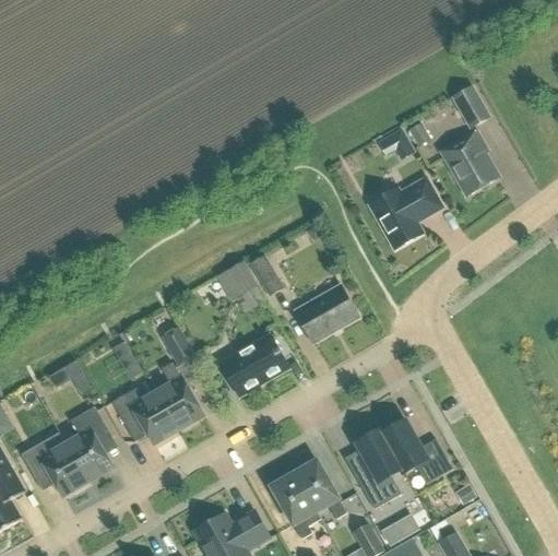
[(473,84),(452,95),(470,127),(490,115),(473,84)]
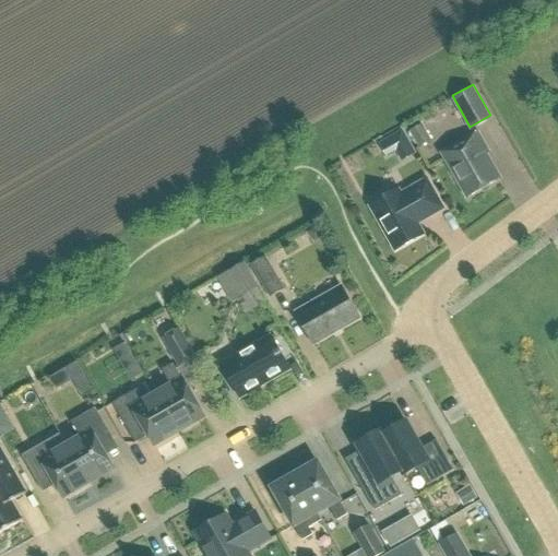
[(498,177),(484,152),(487,150),(476,130),(442,150),(453,168),(452,172),(456,178),(460,179),(469,194),(498,177)]
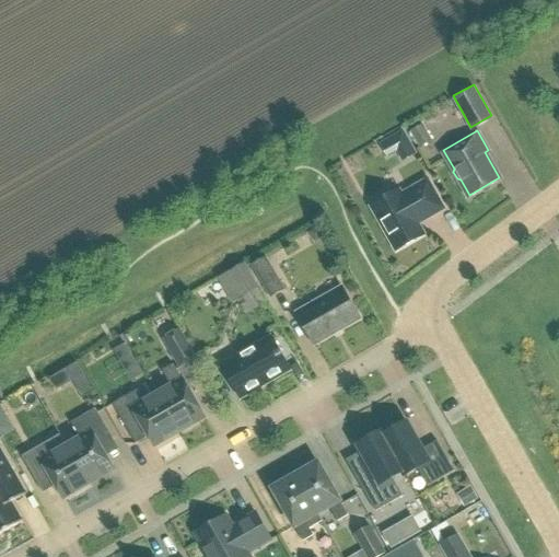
[(369,204),(395,250),(424,232),(416,218),(420,216),(421,219),(443,206),(427,177),(400,192),(398,187),(369,204)]
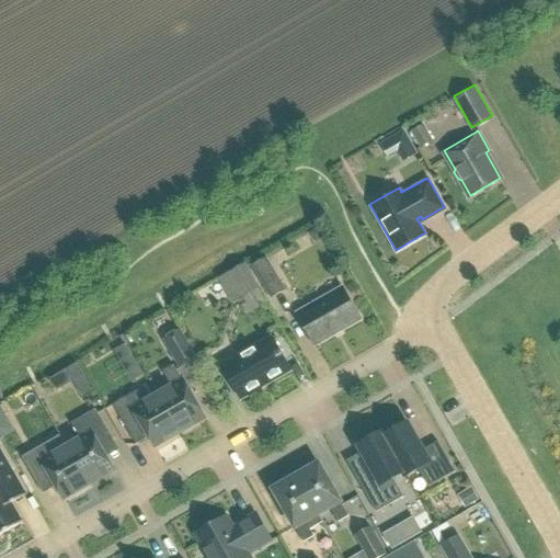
[(283,287),(264,255),(252,263),(271,294),(283,287)]
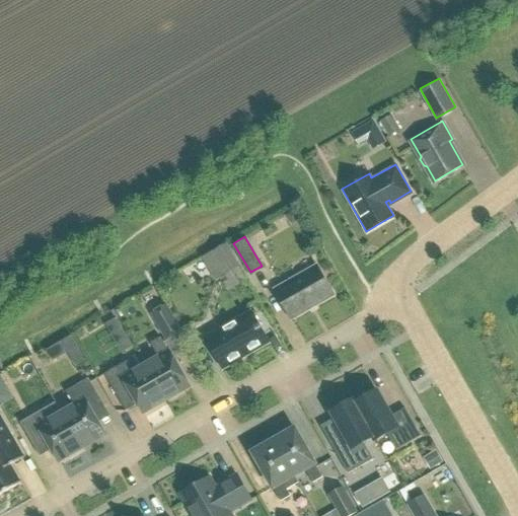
[(238,265),(227,241),(202,254),(214,278),(238,265)]
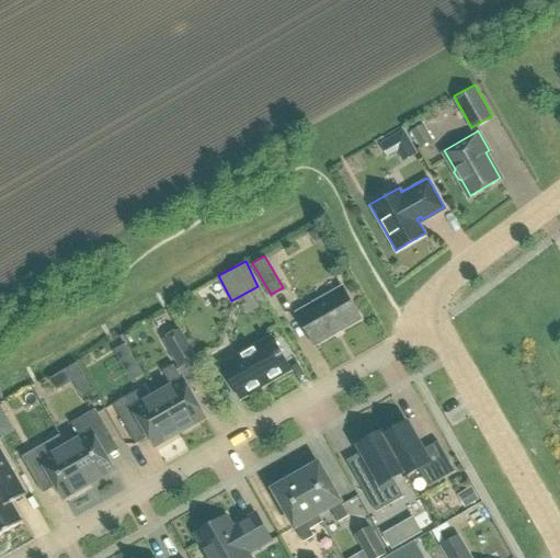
[(360,317),(341,285),(296,311),(315,342),(360,317)]
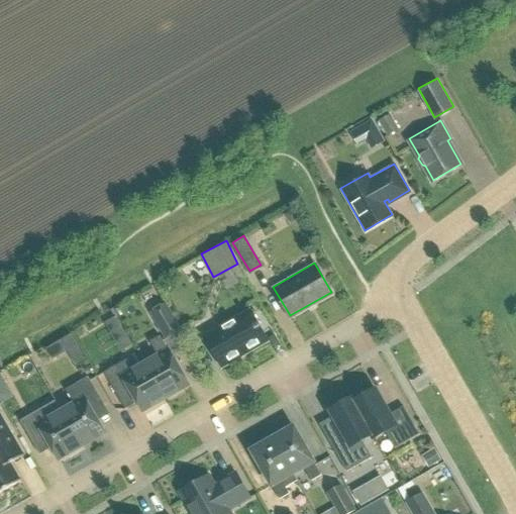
[(181,326),(165,300),(148,310),(165,336),(181,326)]
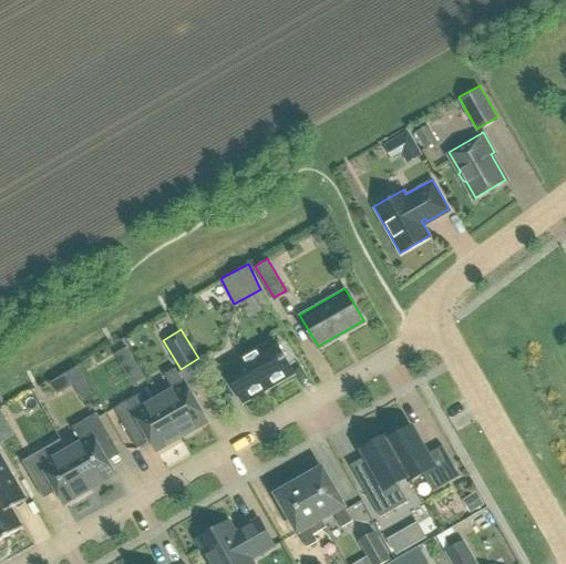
[(292,371),(275,340),(266,345),(265,341),(249,350),(251,354),(225,368),(243,399),(292,371)]
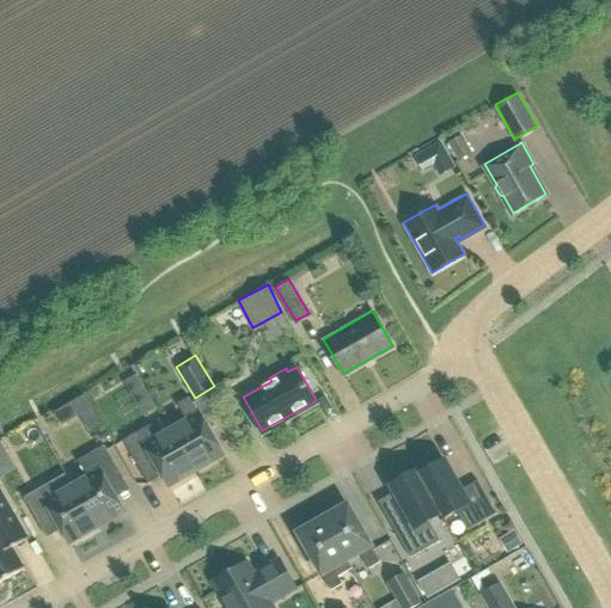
[(138,388),(127,393),(145,425),(156,419),(138,388)]
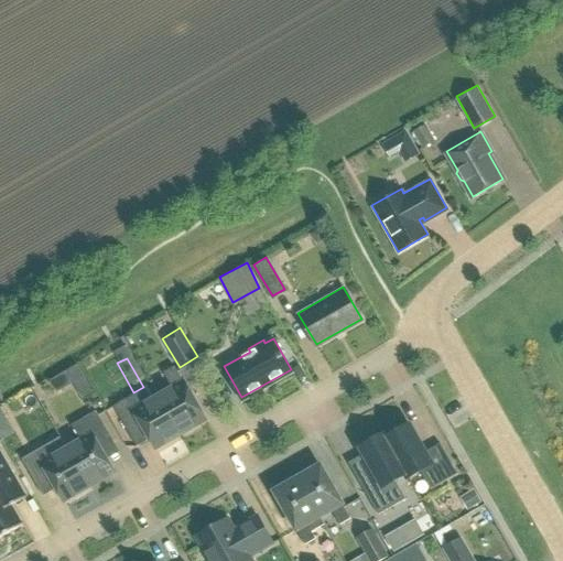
[(172,386),(158,394),(180,432),(205,418),(174,365),(163,370),(172,386)]
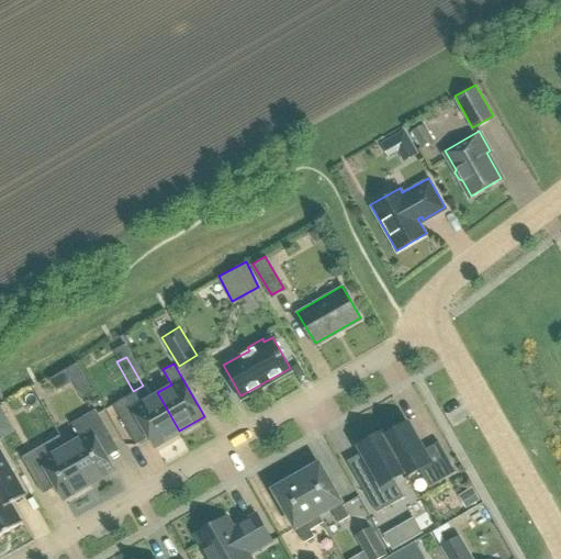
[(48,388),(56,400),(81,384),(74,372),(48,388)]
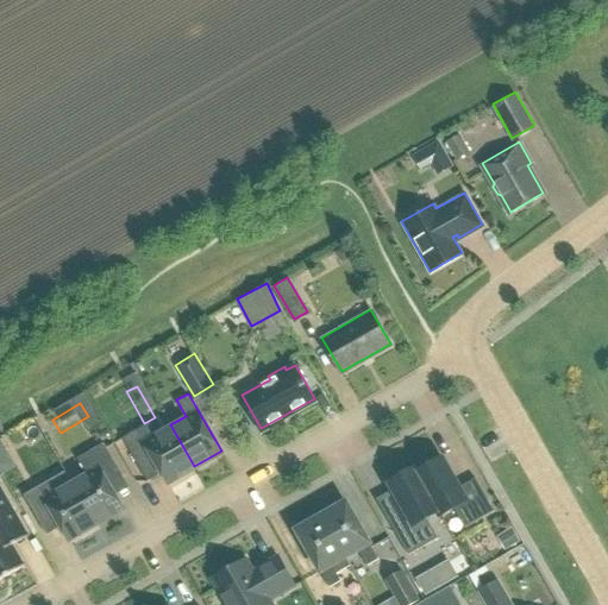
[(194,466),(170,424),(156,434),(149,421),(123,436),(137,461),(151,453),(168,481),(194,466)]
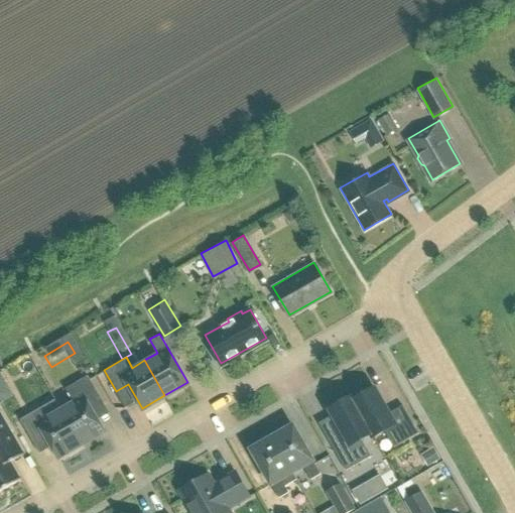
[(27,363),(17,368),(23,382),(33,377),(27,363)]
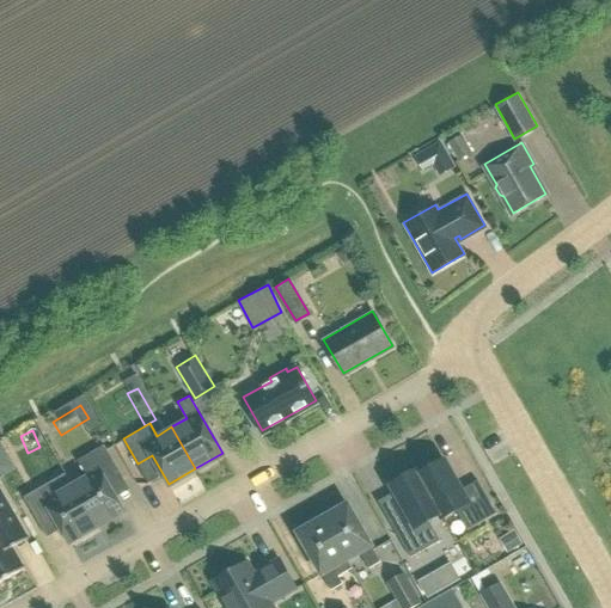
[(72,484),(96,526),(123,510),(104,478),(118,470),(104,443),(78,459),(86,476),(72,484)]
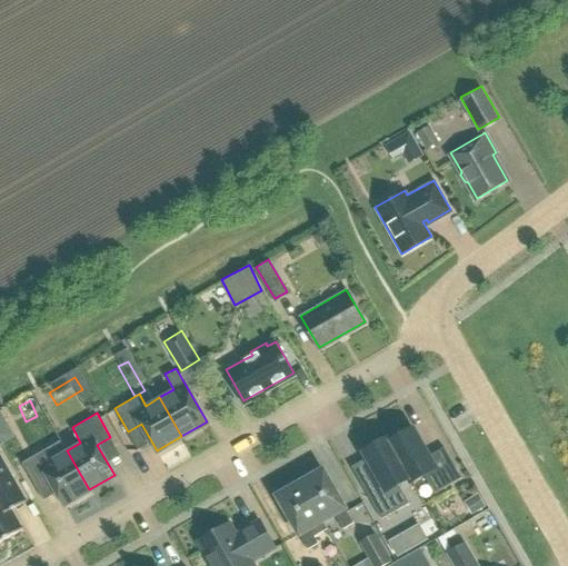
[(387,436),(387,437),(411,479),(422,473),(434,492),(461,476),(444,445),(428,454),(412,427),(389,440),(387,436)]
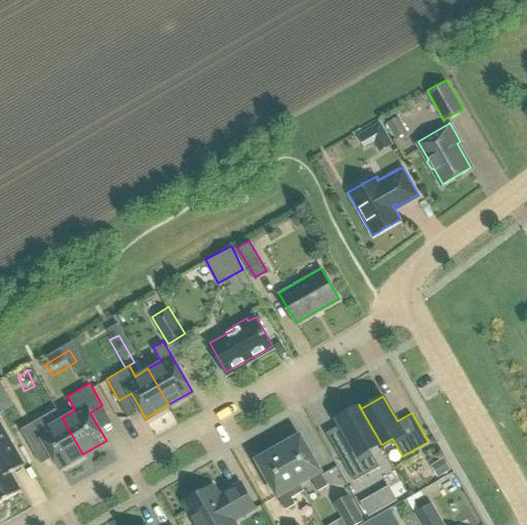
[(382,445),(359,405),(337,418),(352,443),(337,451),(354,480),(379,465),(369,448),(379,441),(381,446),(382,445)]
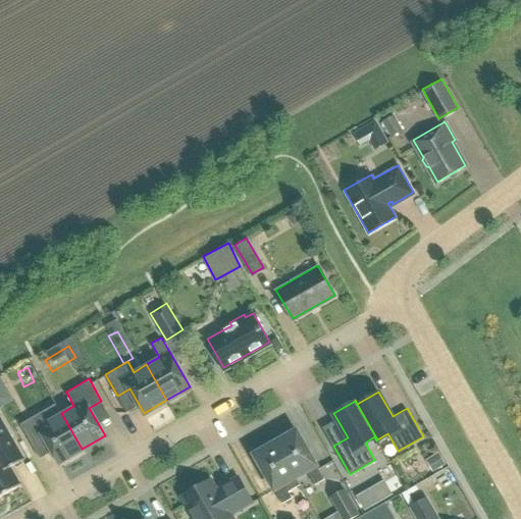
[(82,449),(61,413),(48,420),(42,410),(19,423),(32,445),(44,437),(58,462),(82,449)]
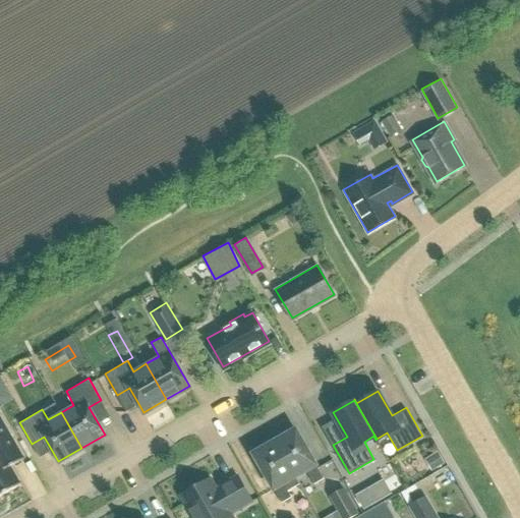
[(23,457),(0,416),(0,494),(20,482),(10,465),(23,457)]
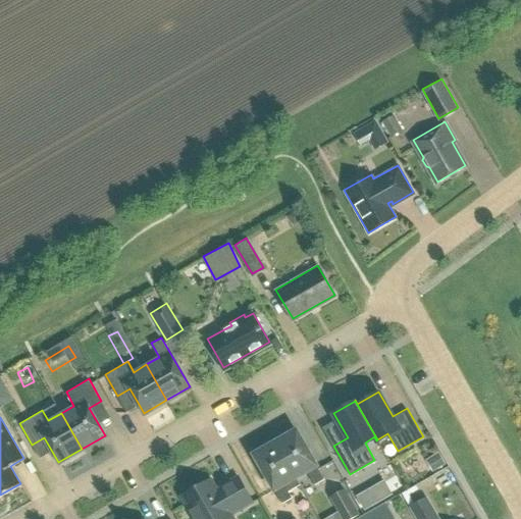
[(279,438),(274,442),(299,483),(295,476),(306,470),(314,483),(323,478),(296,429),(292,431),(290,427),(276,434),(279,438)]
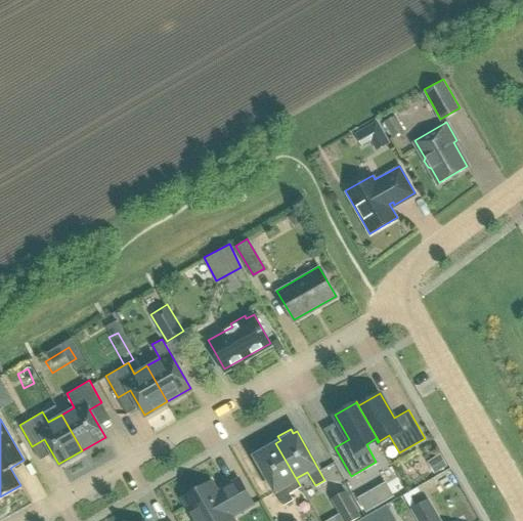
[(300,485),(275,443),(271,445),(269,441),(256,448),(258,452),(255,456),(282,504),(293,498),(289,492),(300,485)]
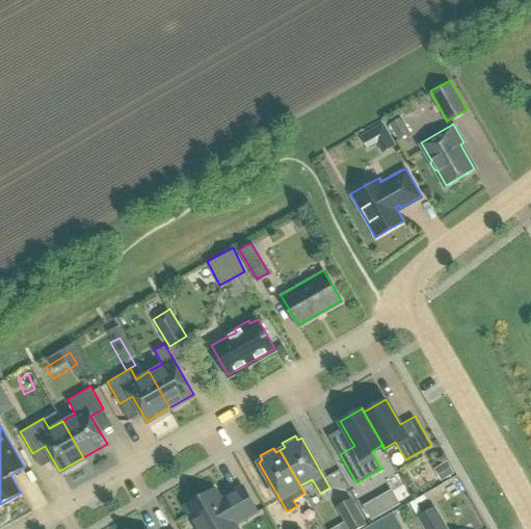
[(257,510),(242,484),(219,498),(214,487),(185,504),(198,528),(236,528),(237,528),(234,523),(257,510)]
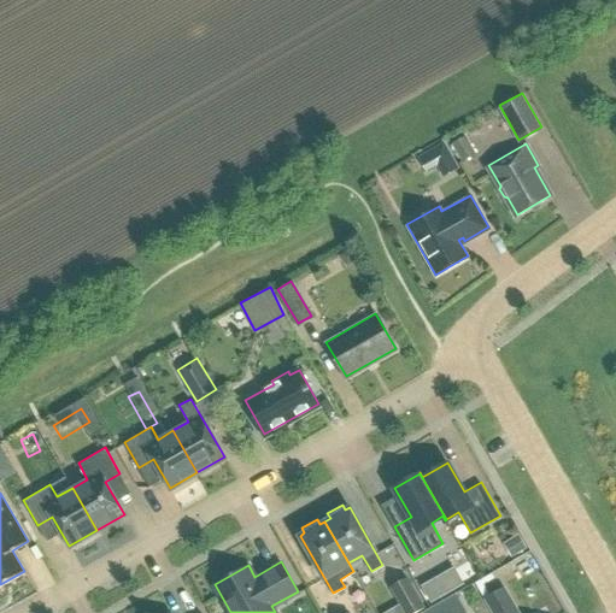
[(409,612),(423,605),(406,576),(389,585),(405,612),(409,612)]
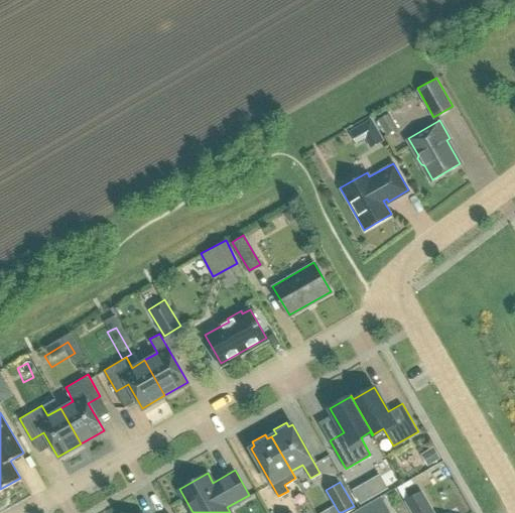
[(359,512),(372,506),(362,482),(349,487),(359,512)]
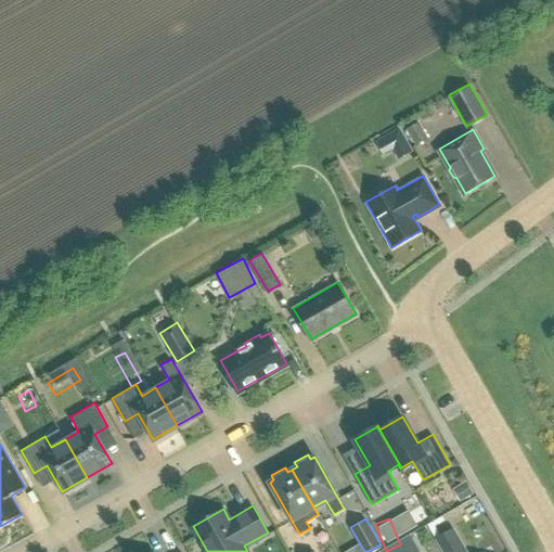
[(463,551),(452,534),(440,540),(446,551),(463,551)]
